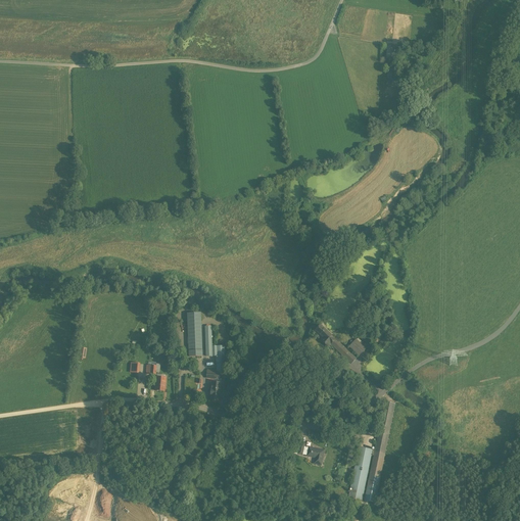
[(392,43),(384,43),(383,56),(391,57),(392,43)]
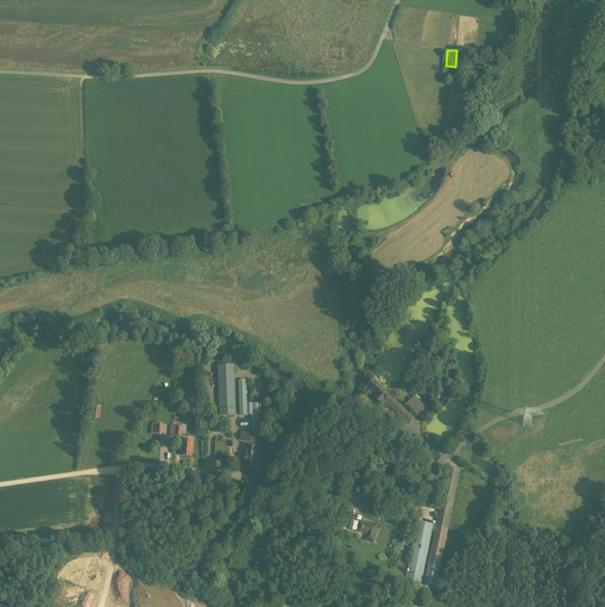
[(231,413),(229,363),(214,363),(216,413),(231,413)]
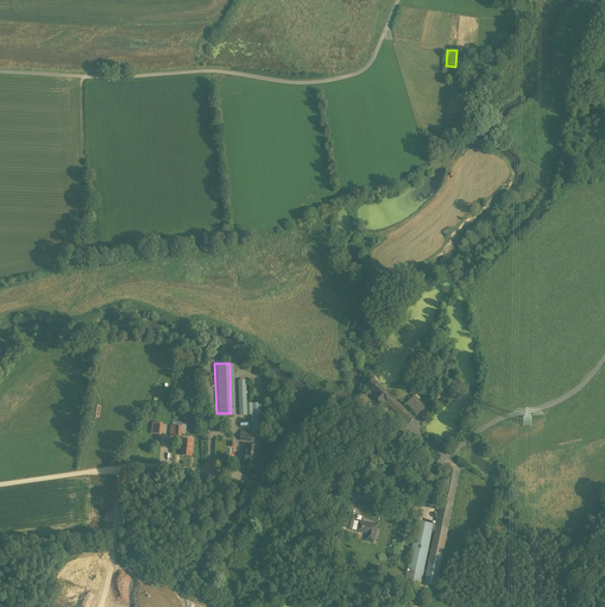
[(399,405),(386,393),(370,376),(364,382),(373,390),(370,394),(378,402),(382,399),(405,421),(411,415),(399,405)]
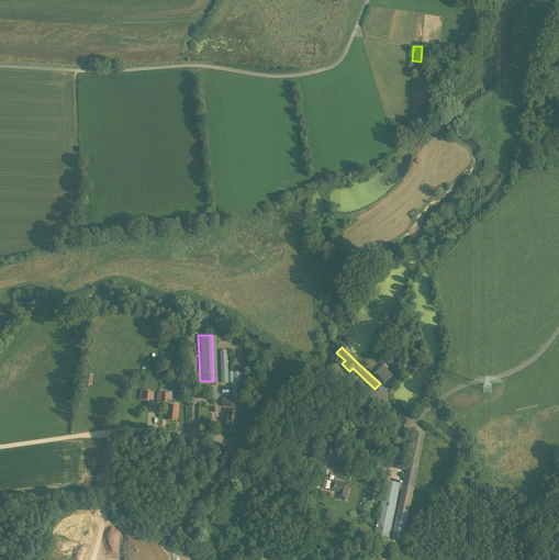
[(390,372),(379,362),(372,370),(383,380),(390,372)]
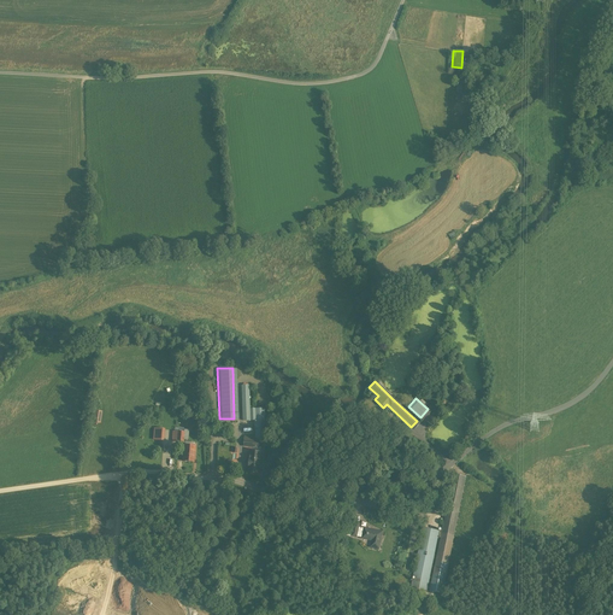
[(263,439),(261,408),(246,408),(246,419),(252,419),(253,437),(255,437),(254,440),(255,440),(263,439)]
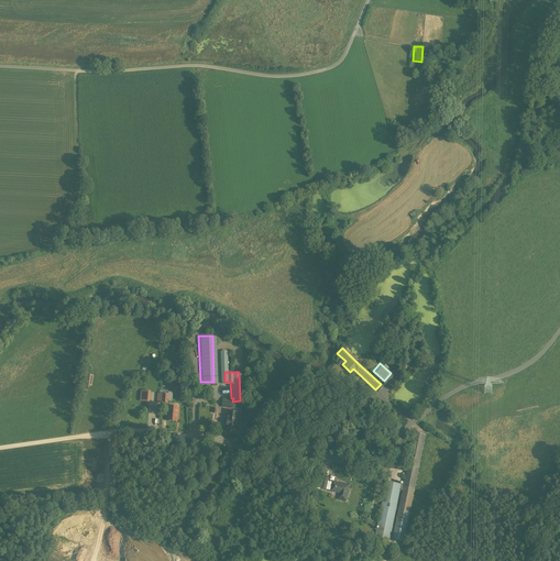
[(164,393),(160,392),(158,396),(154,396),(154,400),(164,402),(164,396),(164,393)]
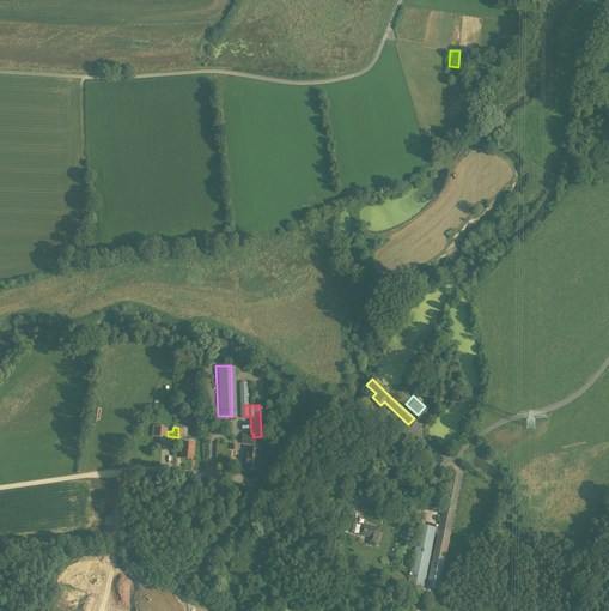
[(251,434),(239,433),(239,441),(254,442),(254,437),(253,437),(254,434),(251,434)]
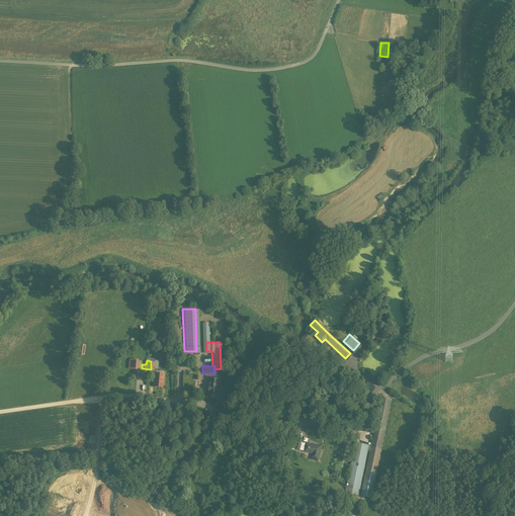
[(160,373),(152,372),(151,384),(159,385),(160,373)]
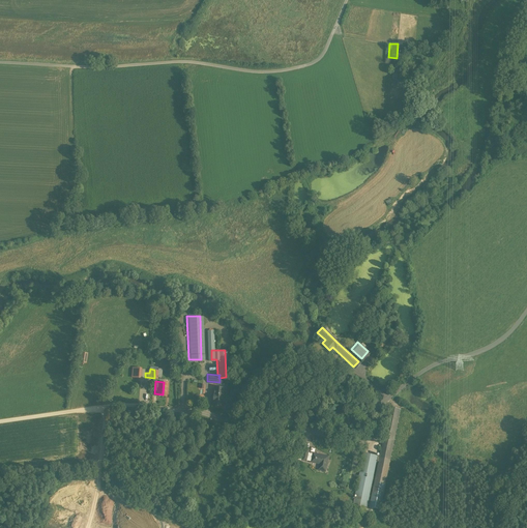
[(221,387),(212,386),(211,393),(211,394),(211,399),(211,404),(212,405),(214,405),(215,404),(220,405),(221,387)]
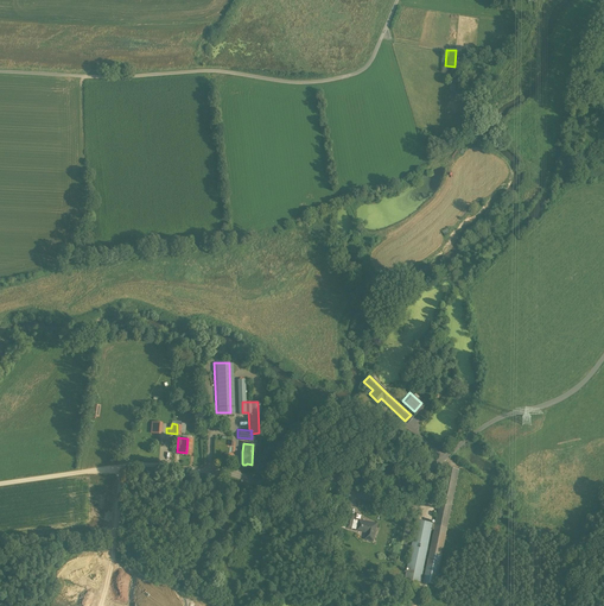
[(432,522),(420,580),(432,582),(456,468),(444,466),(432,522)]
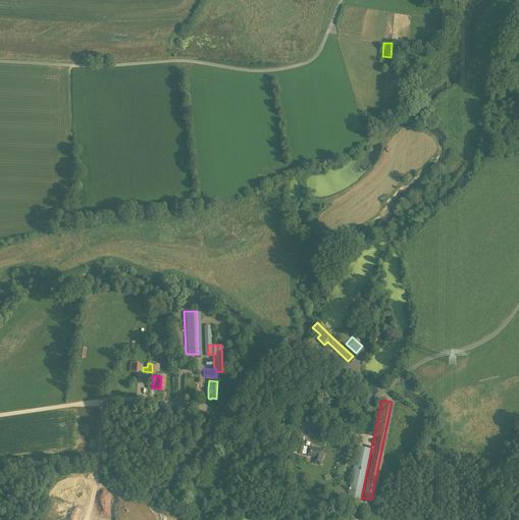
[(315,447),(306,446),(306,445),(305,445),(305,446),(301,445),(299,452),(304,453),(304,454),(313,456),(312,461),(318,462),(320,448),(315,447)]
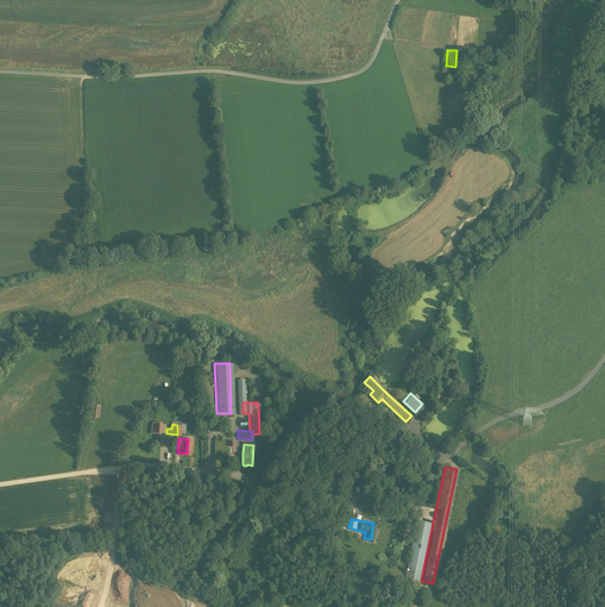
[(415,519),(403,577),(421,581),(433,523),(415,519)]
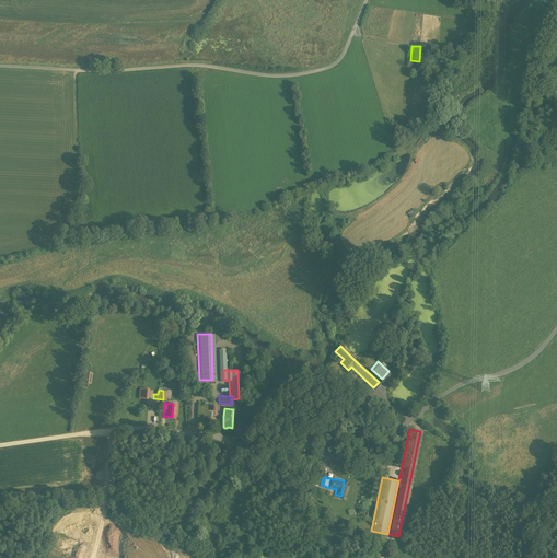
[(389,543),(380,538),(378,545),(385,549),(389,543)]
